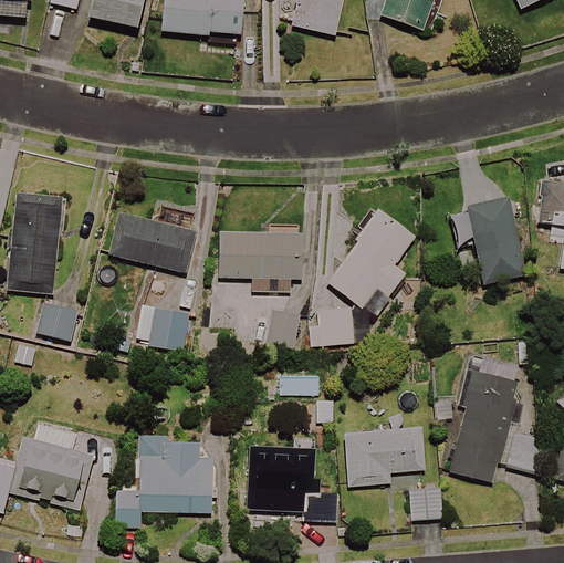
[(0,0),(0,17),(24,21),(28,0),(0,0)]
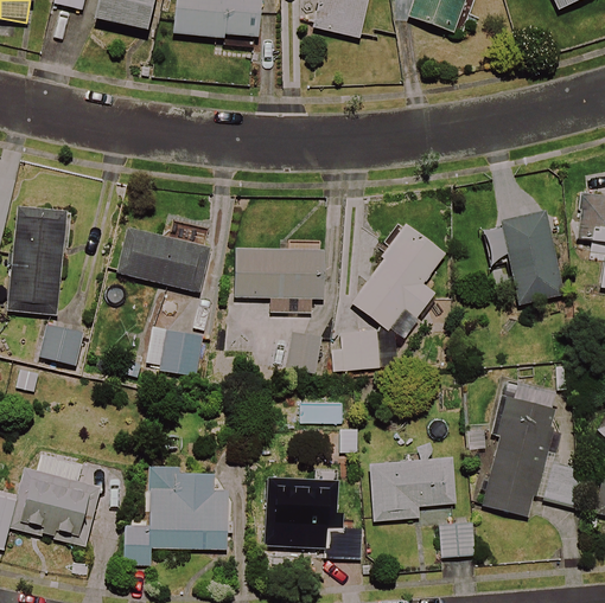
[(55,0),(55,4),(83,10),(84,0),(55,0)]
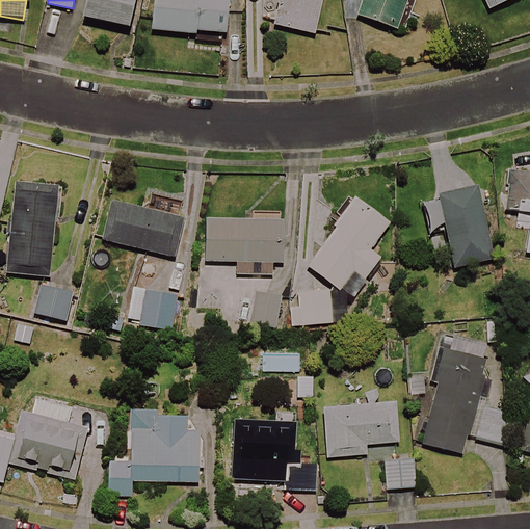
[(87,0),(85,19),(132,24),(135,0),(87,0)]
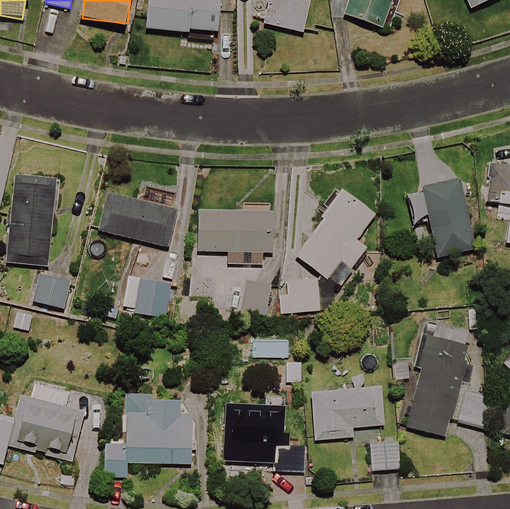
[(148,0),(146,29),(188,32),(189,29),(217,32),(220,0),(148,0)]
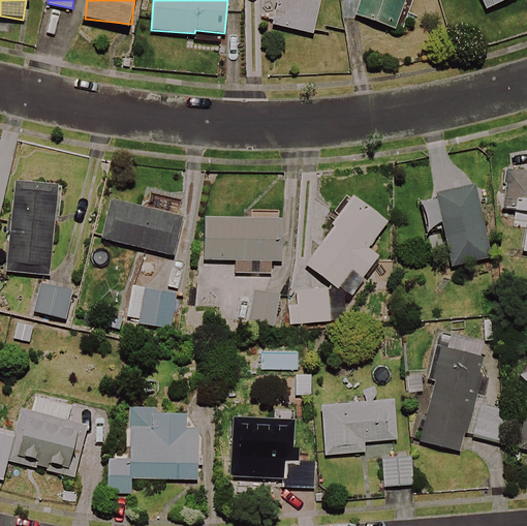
[(259,0),(256,17),(273,20),(272,24),(313,33),(320,0),(259,0)]
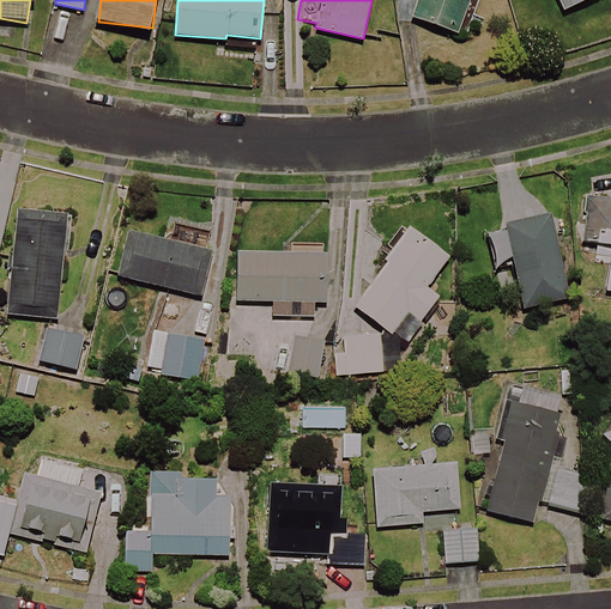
[(415,0),(409,18),(458,36),(471,0),(415,0)]
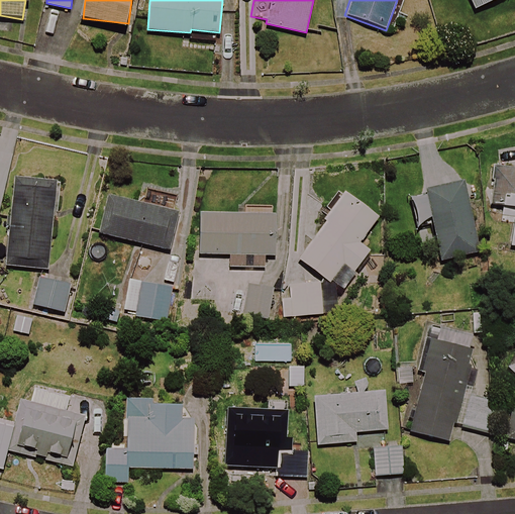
[(469,0),(474,9),(494,0),(469,0)]
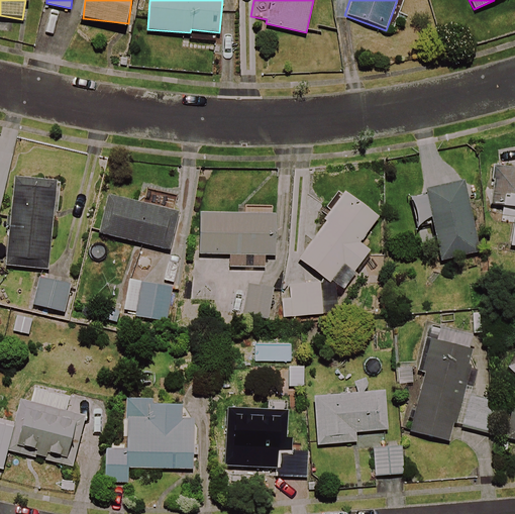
[(514,168),(495,167),(492,204),(514,206),(514,219),(512,244),(514,244),(514,168)]
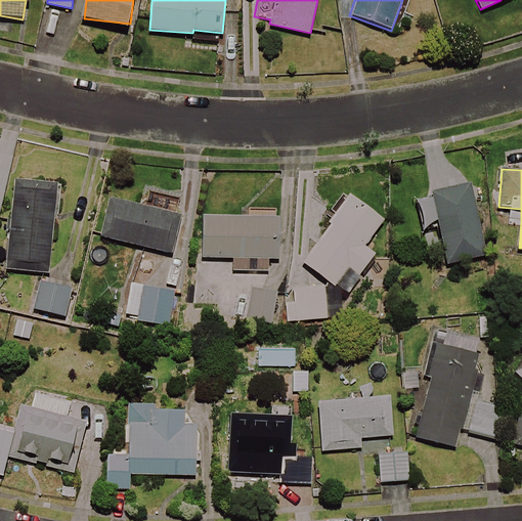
[(60,183),(16,178),(4,267),(48,273),(60,183)]
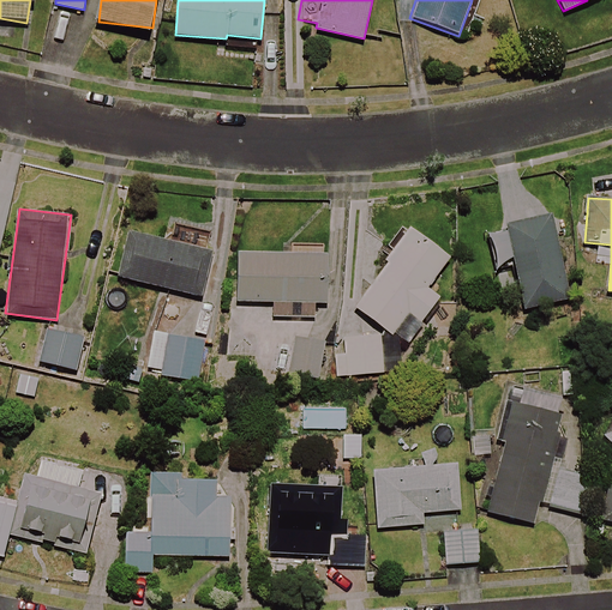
[(570,296),(547,216),(486,233),(496,263),(511,259),(526,309),(570,296)]
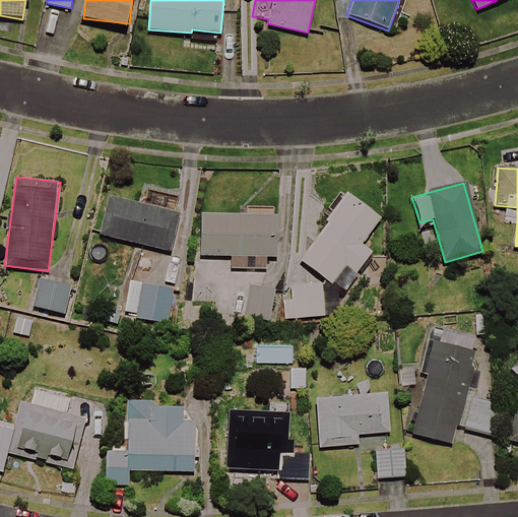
[(380,214),(344,192),(302,263),(350,292),(374,252),(362,245),(380,214)]
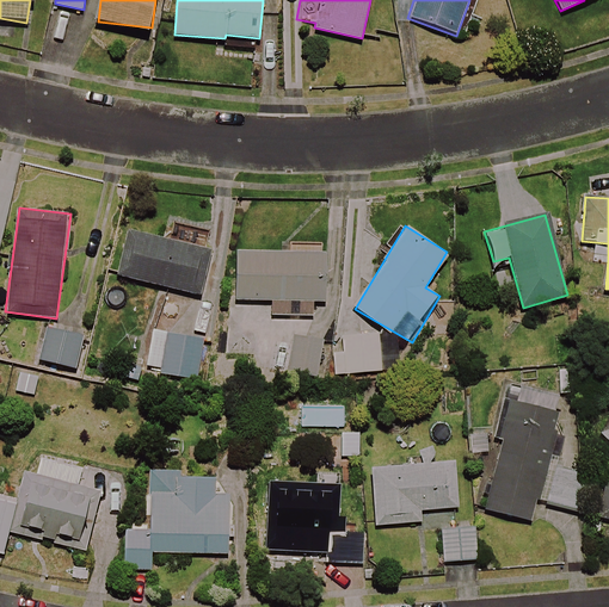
[(211,248),(127,228),(116,274),(201,295),(211,248)]
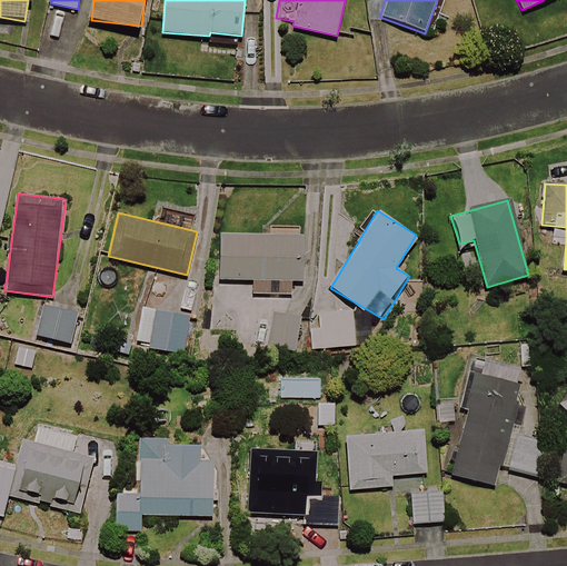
[(251,294),(295,295),(295,281),(301,281),(302,236),(220,232),(219,278),(252,279),(251,294)]
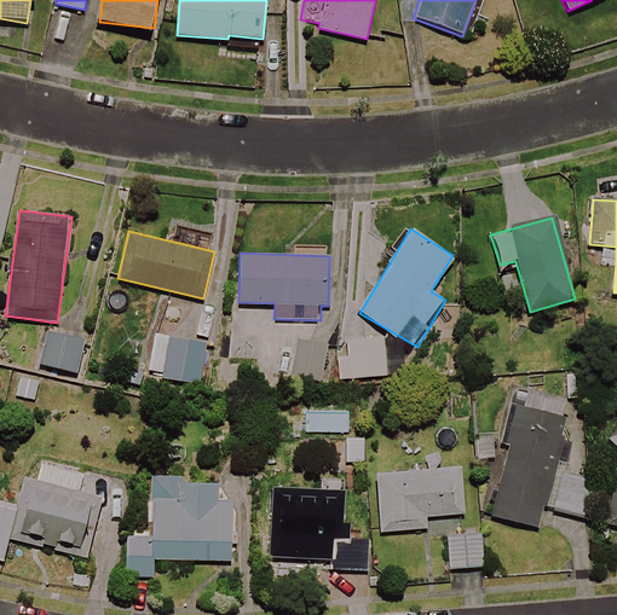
[(85,337),(46,329),(39,364),(78,372),(85,337)]
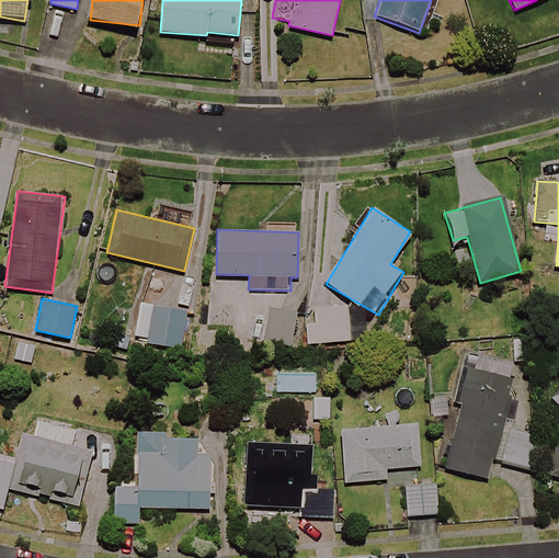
[(189,312),(141,303),(134,339),(181,348),(189,312)]
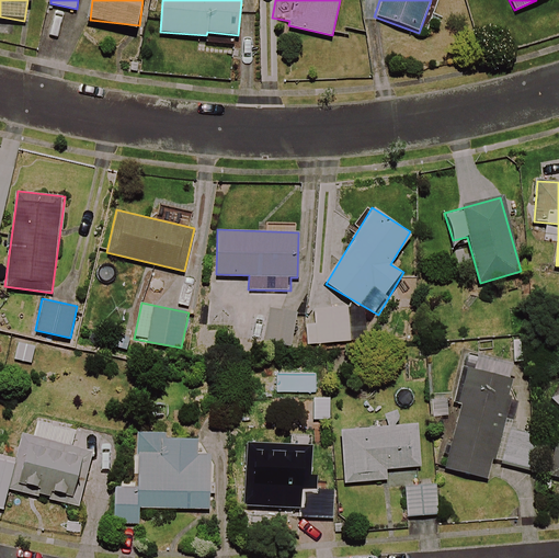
[(213,323),(215,305),(198,304),(197,322),(213,323)]
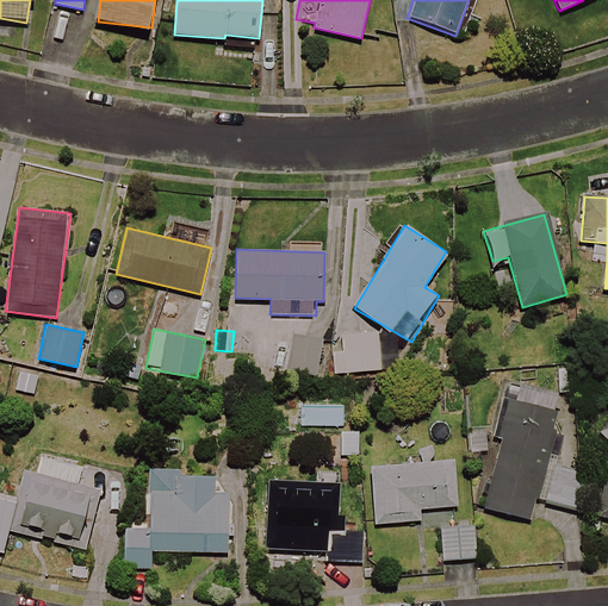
[(391,332),(343,336),(345,350),(335,351),(336,373),(394,369),(391,332)]
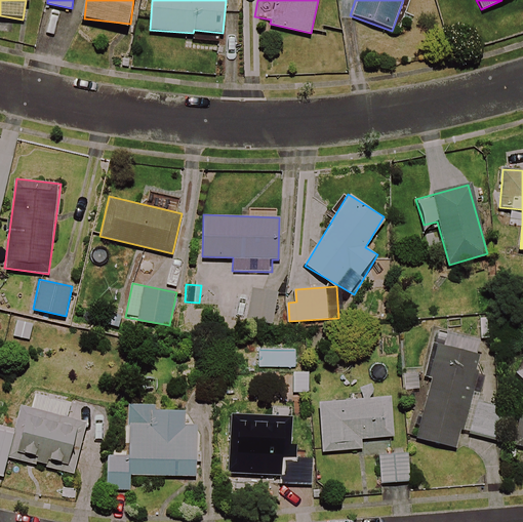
[(277,292),(252,289),(249,319),(274,322),(277,292)]
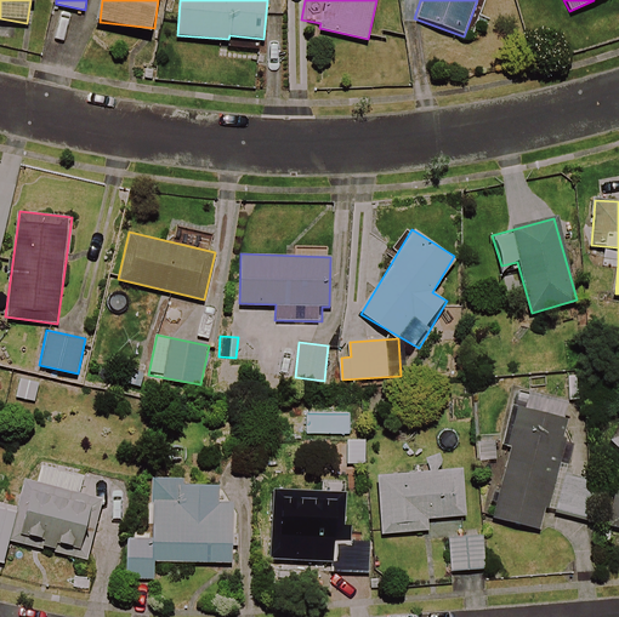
[(589,516),(595,481),(573,476),(579,441),(562,438),(569,403),(532,396),(531,401),(517,399),(495,519),(541,527),(545,508),(589,516)]
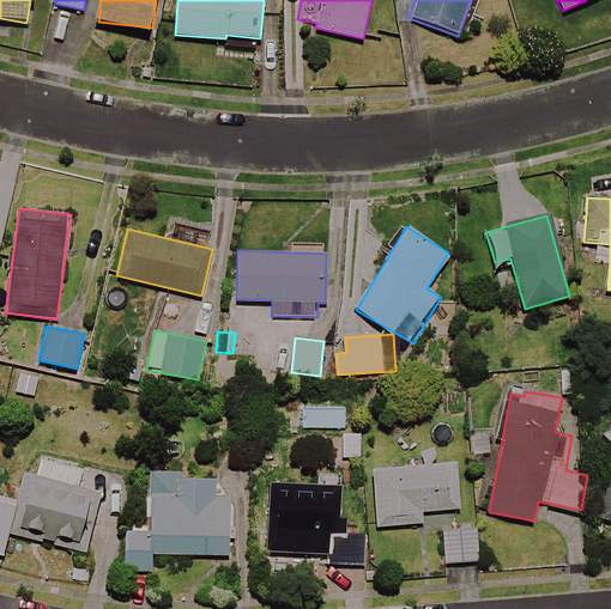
[(83,467),(41,460),(38,476),(22,473),(17,503),(0,499),(0,554),(6,555),(10,533),(90,547),(100,491),(78,487),(83,467)]
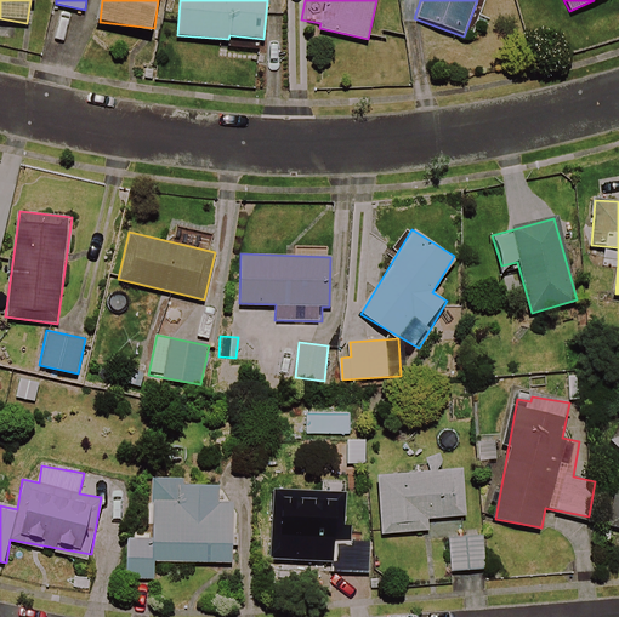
[(467,515),(464,469),(376,475),(380,532),(429,530),(429,518),(467,515)]
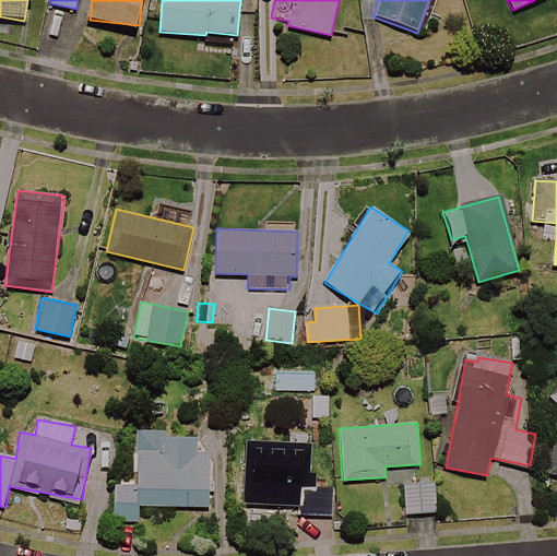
[(167,430),(140,428),(137,483),(116,482),(114,518),(138,519),(138,504),(206,508),(209,456),(196,454),(197,439),(166,437),(167,430)]
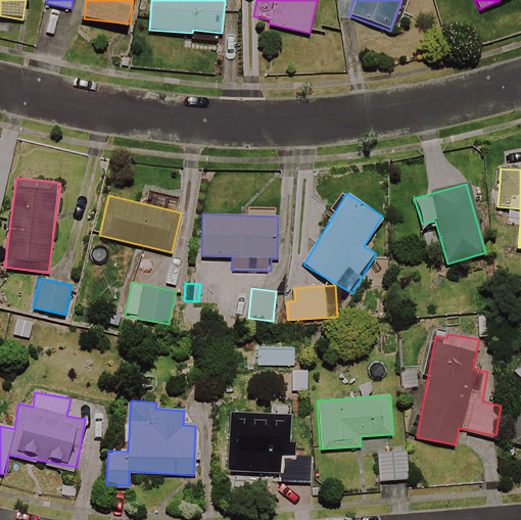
[(231,470),(282,472),(283,440),(291,441),(292,415),(233,413),(231,470)]
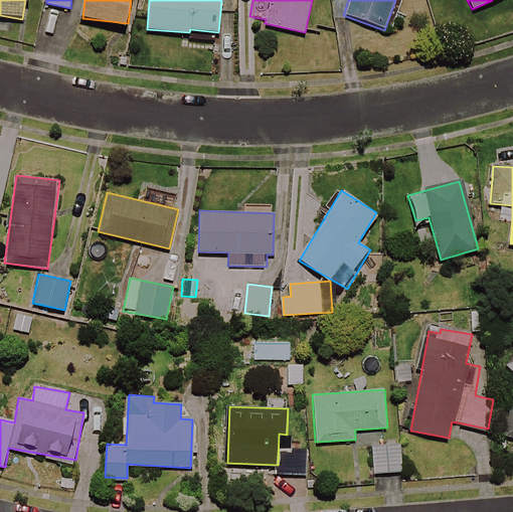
[(401,471),(400,442),(373,443),(374,473),(401,471)]
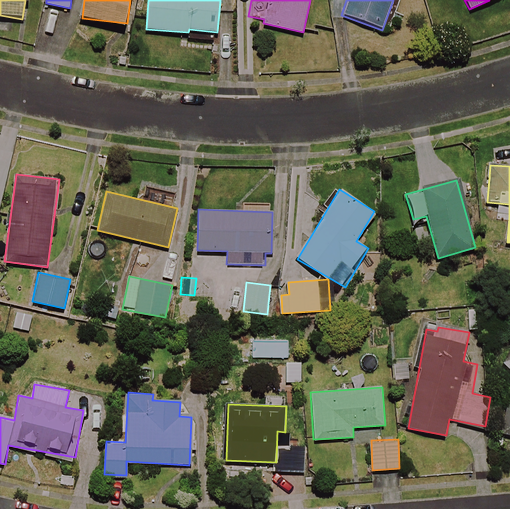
[(304,447),(279,446),(278,468),(303,470),(304,447)]
